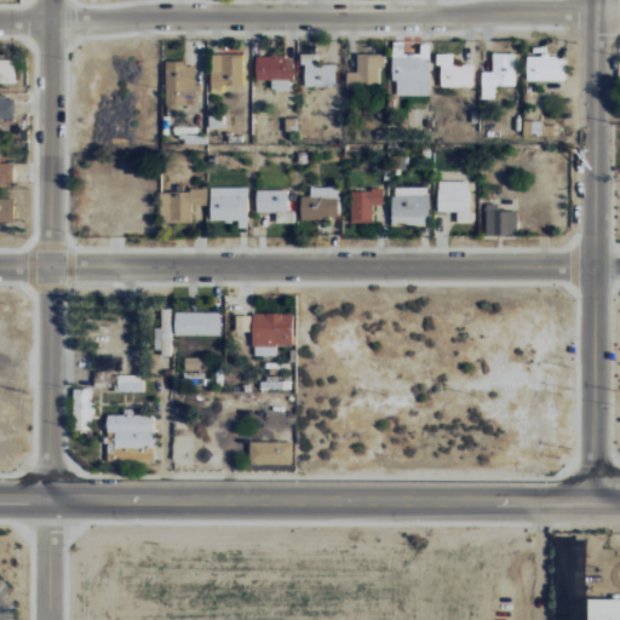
[(430,96),(430,44),(420,44),(420,55),(392,55),(392,81),(396,81),(396,96),(430,96)]
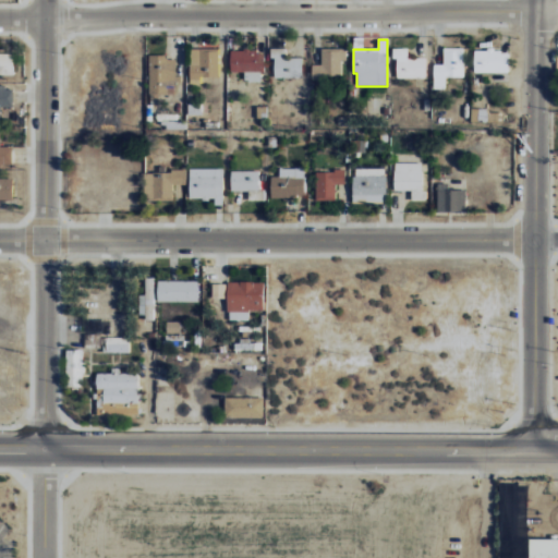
[(219,76),(219,48),(190,48),(190,84),(201,84),(201,76),(219,76)]
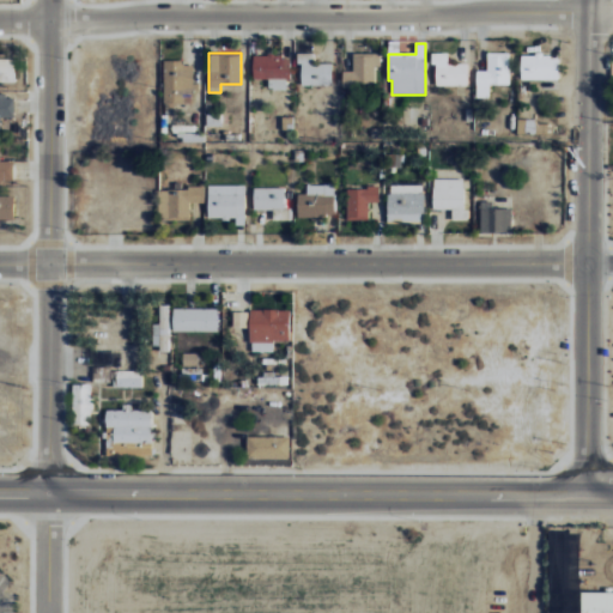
[(333,85),(333,64),(314,64),(314,53),(299,53),(301,85),(333,85)]
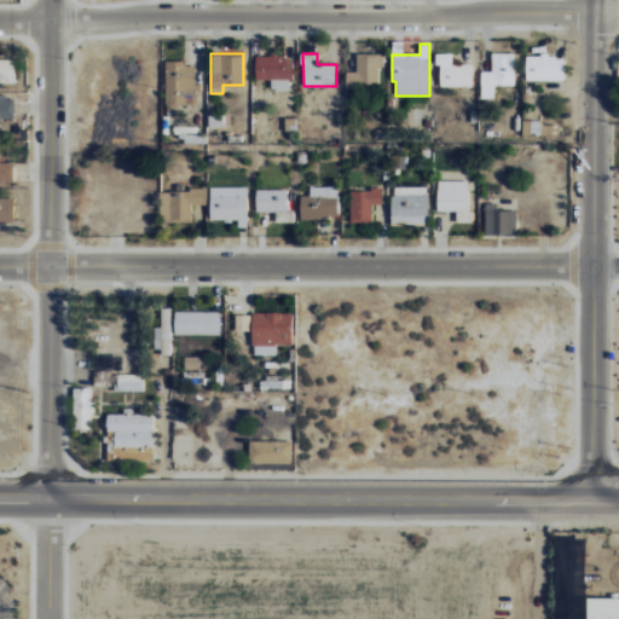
[(385,53),(356,53),(356,71),(346,71),(346,88),(379,90),(379,67),(383,67),(385,53)]
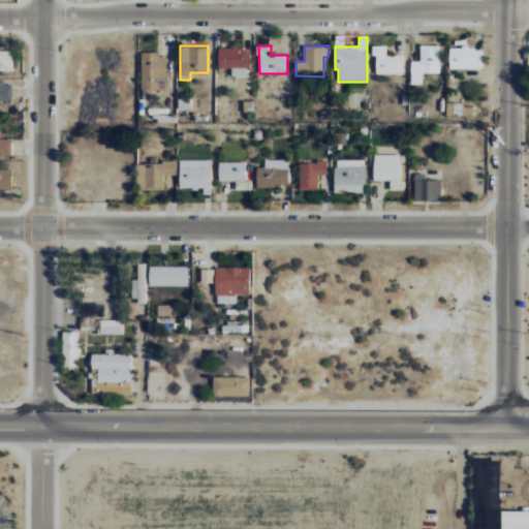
[(403,55),(386,55),(386,45),(372,45),(373,55),(376,55),(376,74),(403,73),(403,55)]
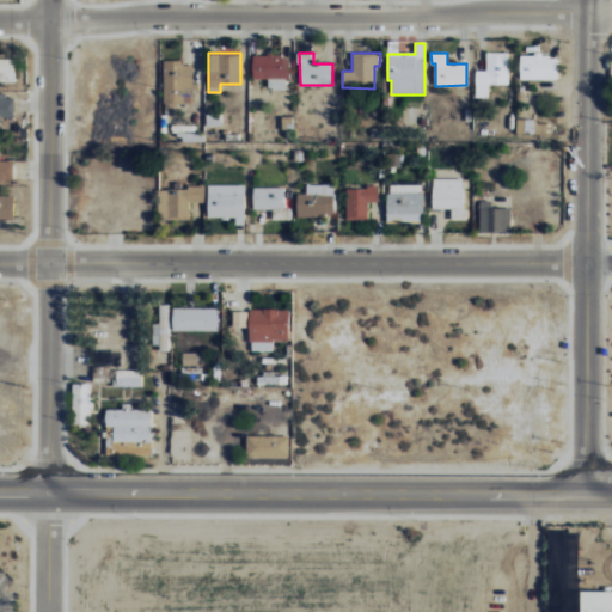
[(508,53),(487,53),(487,71),(476,71),(476,98),(489,98),(489,84),(509,84),(508,53)]
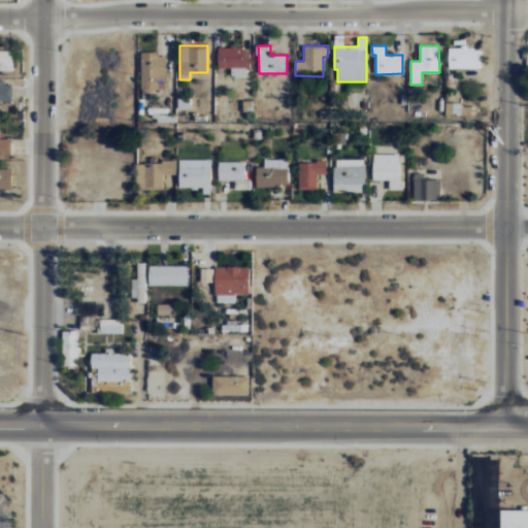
[(249,77),(250,48),(219,47),(218,67),(231,67),(231,76),(249,77)]
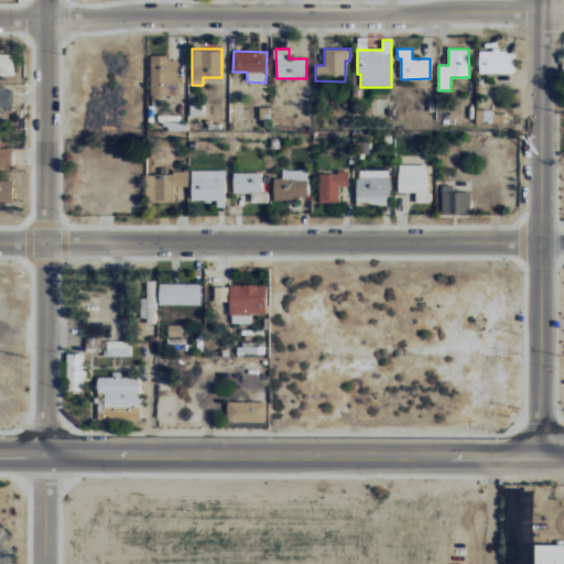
[(479,51),(479,73),(513,73),(513,51),(479,51)]
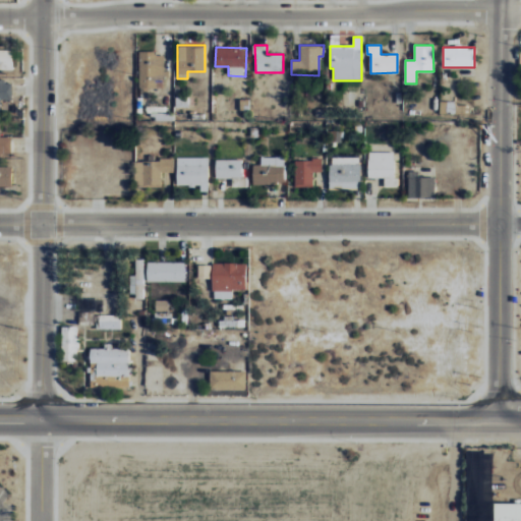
[(12,50),(0,49),(0,69),(11,70),(12,50)]
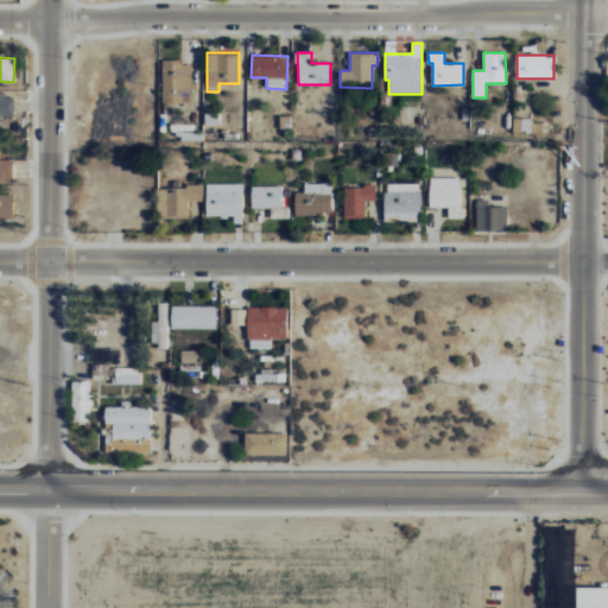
[(191,103),(191,61),(163,61),(163,111),(172,111),(173,102),(191,103)]
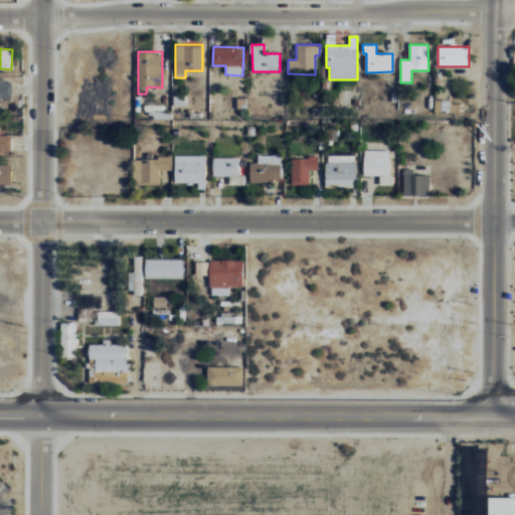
[(11,99),(11,78),(0,78),(0,114),(1,99),(11,99)]
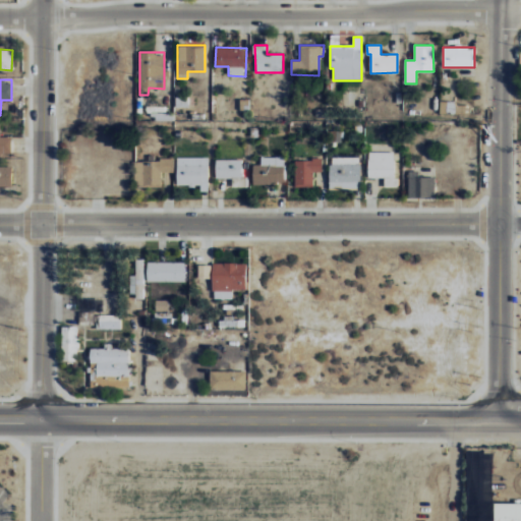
[(441,103),(441,113),(470,113),(470,104),(441,103)]
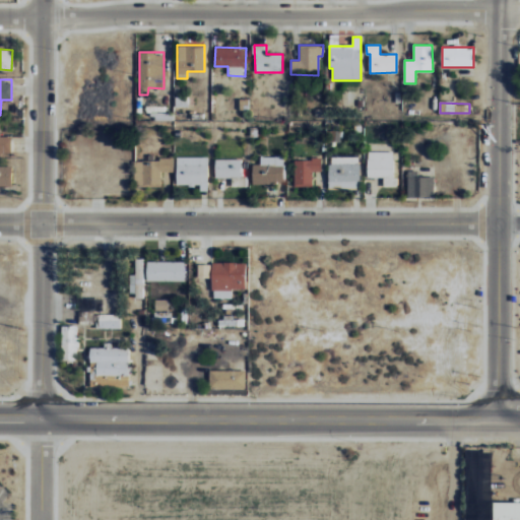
[(11,136),(0,136),(0,130),(0,153),(11,153),(11,136)]
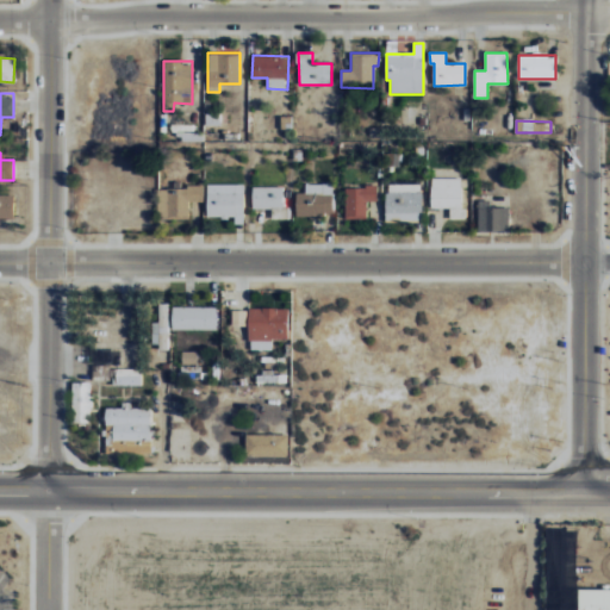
[(461,178),(430,178),(430,209),(450,209),(449,219),(466,219),(466,209),(461,209),(461,178)]
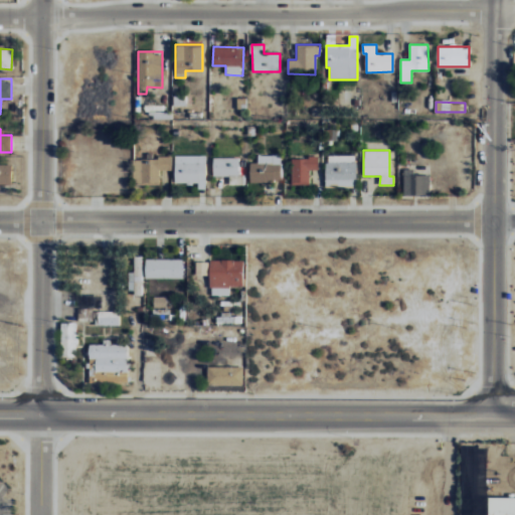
[(174,183),(198,183),(197,189),(205,189),(206,156),(175,155),(174,183)]
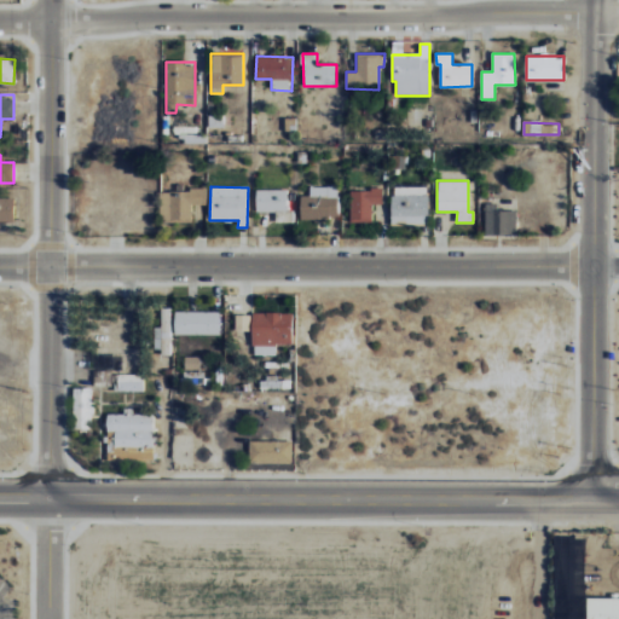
[(339,219),(337,186),(311,187),(311,196),(300,196),(300,219),(339,219)]
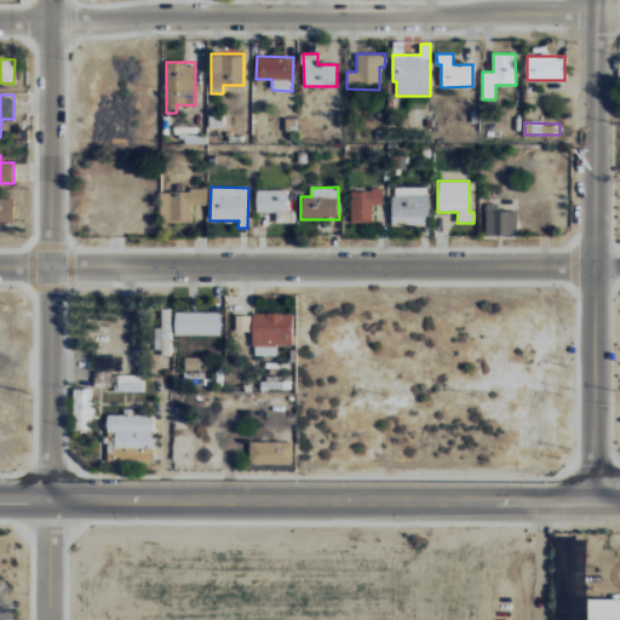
[(429,188),(392,187),(392,224),(429,224),(429,188)]
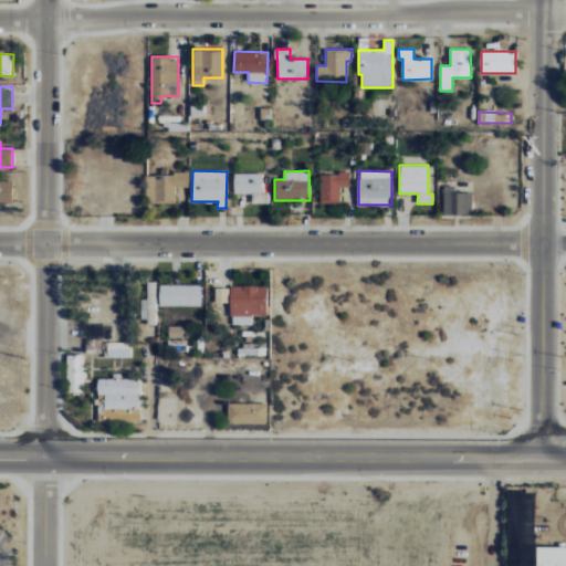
[(188,171),(161,171),(161,175),(147,175),(147,203),(176,202),(175,187),(189,187),(188,171)]
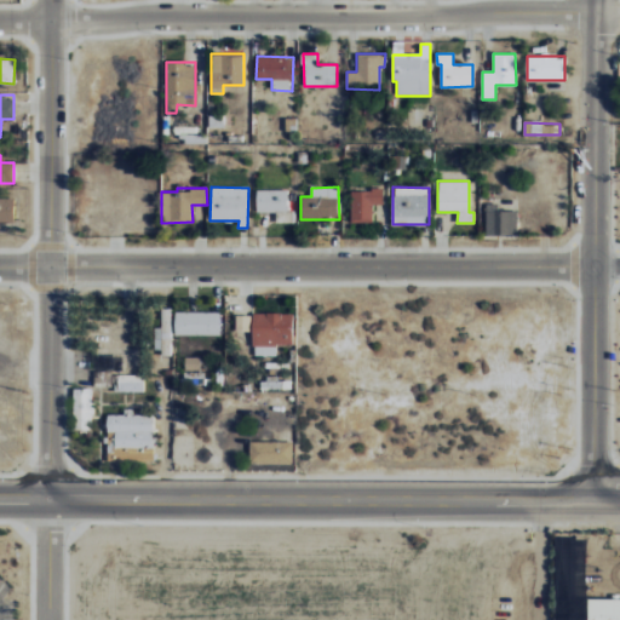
[(288,190),(257,189),(257,211),(287,212),(288,190)]
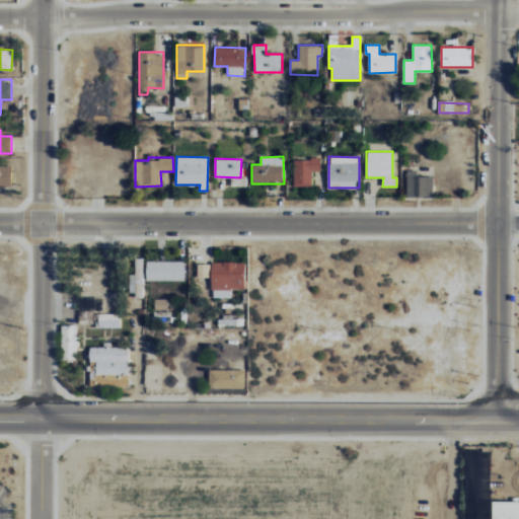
[(320,158),(294,159),(294,187),(312,187),(312,171),(320,170),(320,158)]
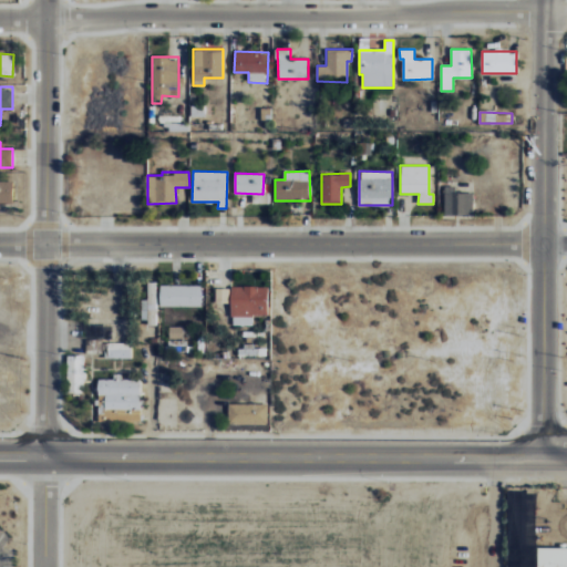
[(12,181),(0,179),(0,202),(12,203),(12,181)]
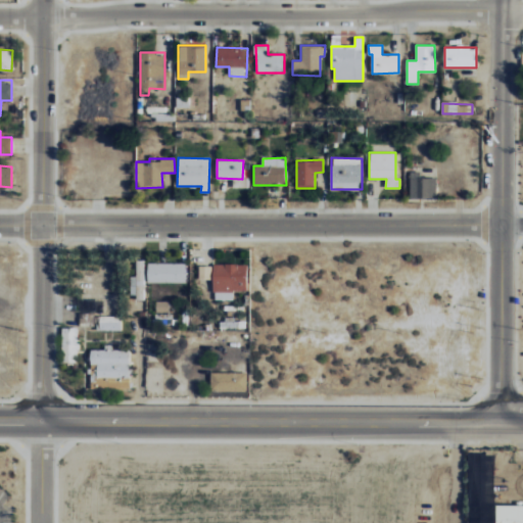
[(436,178),(420,178),(420,172),(410,172),(409,197),(436,197),(436,178)]
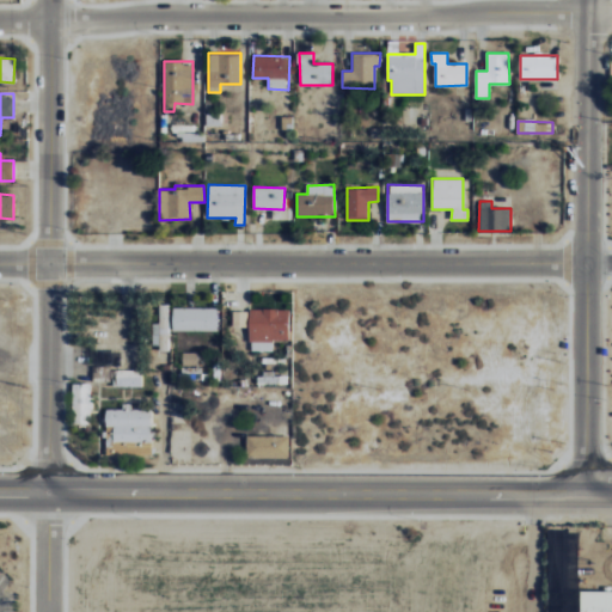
[(167,305),(155,305),(155,323),(152,323),(152,348),(169,348),(167,305)]
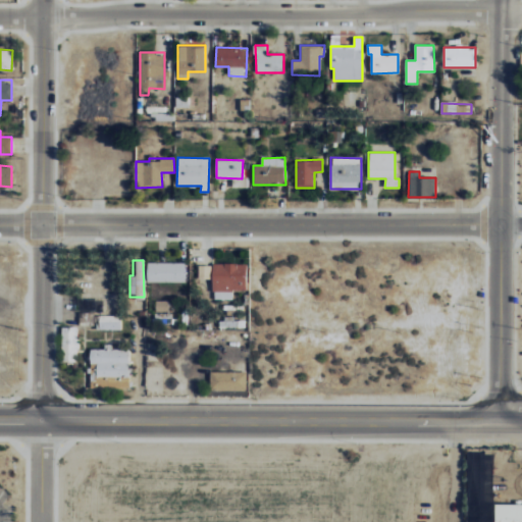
[(185,281),(186,263),(147,262),(147,281),(185,281)]
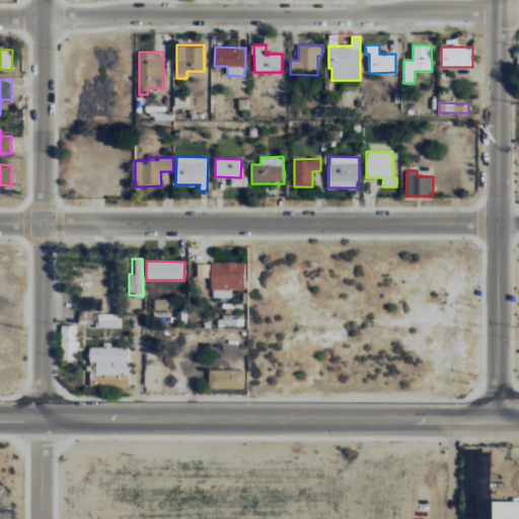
[(231,297),(231,287),(244,288),(245,263),(212,262),(211,297),(231,297)]
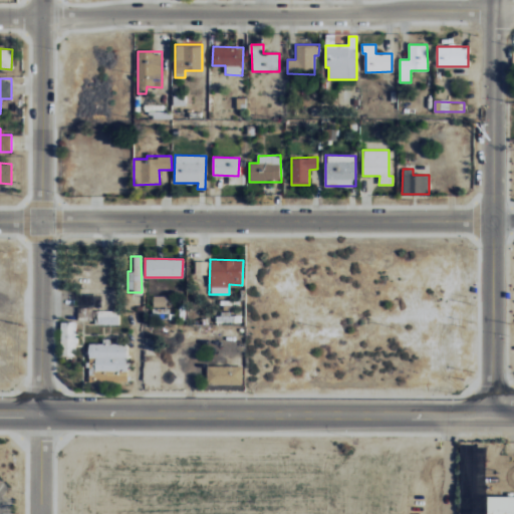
[(194,273),(207,274),(208,261),(195,261),(194,273)]
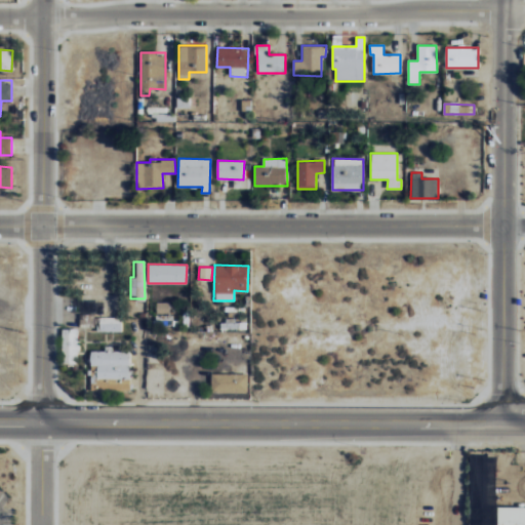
[(98,331),(121,331),(121,318),(98,317),(98,331)]
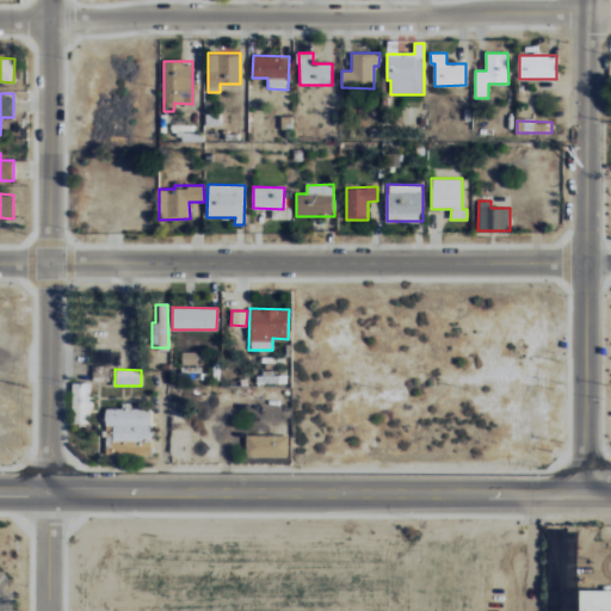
[(72,424),(91,424),(90,382),(71,383),(72,424)]
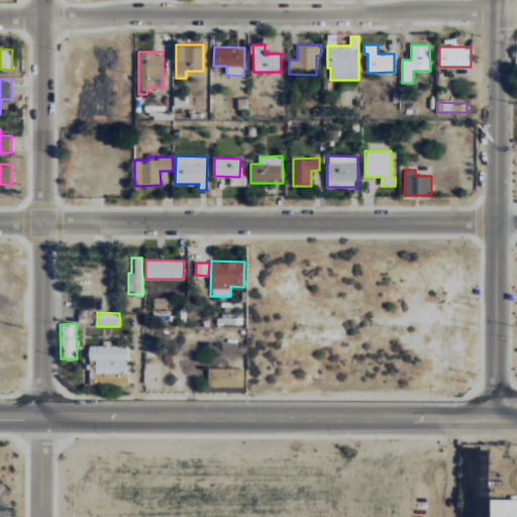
[(95,372),(127,373),(128,345),(89,345),(89,360),(95,360),(95,372)]
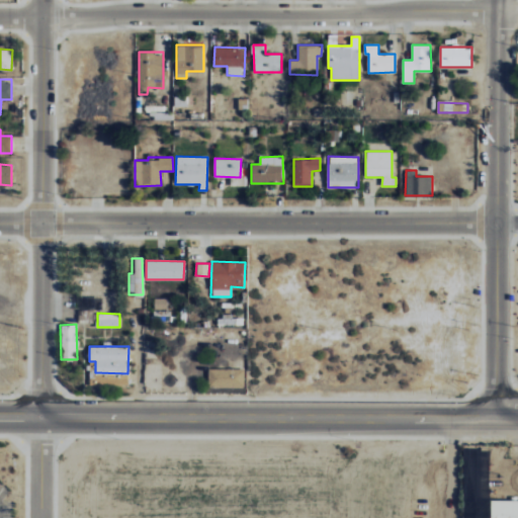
[(244,369),(208,369),(208,387),(244,387),(244,369)]
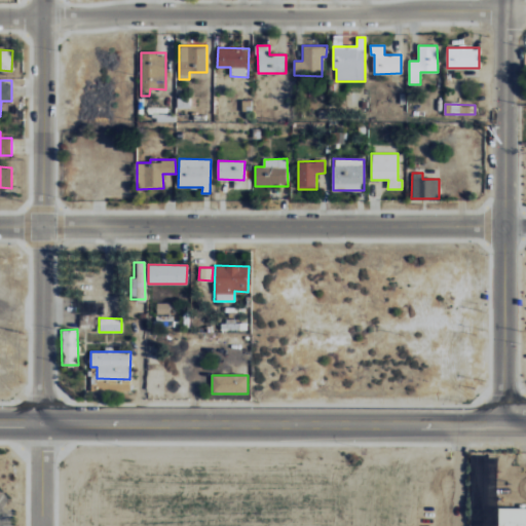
[(496,525),(470,525),(470,506),(496,506),(496,525)]
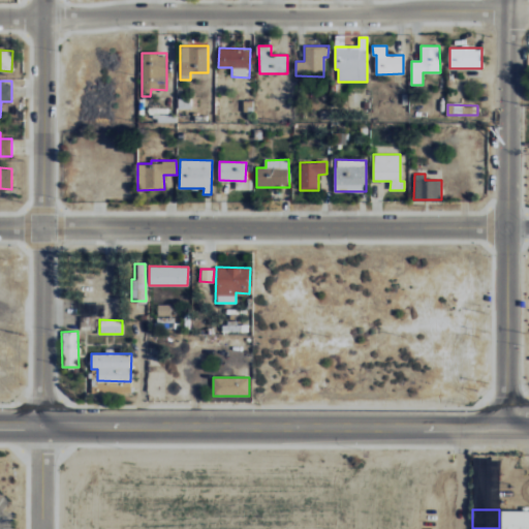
[(528,509),(528,528),(499,528),(499,509),(528,509)]
